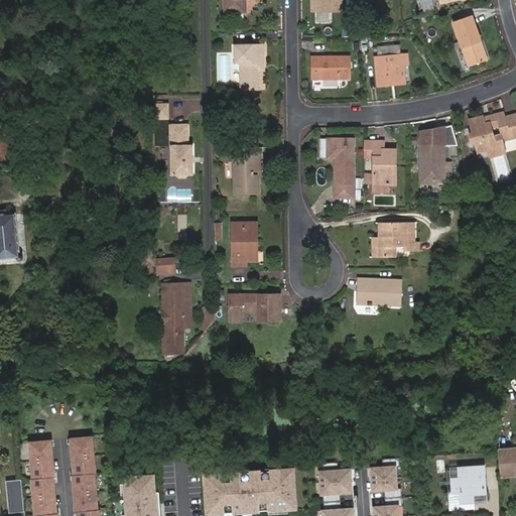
[(227,0),(227,10),(247,11),(247,0),(227,0)]
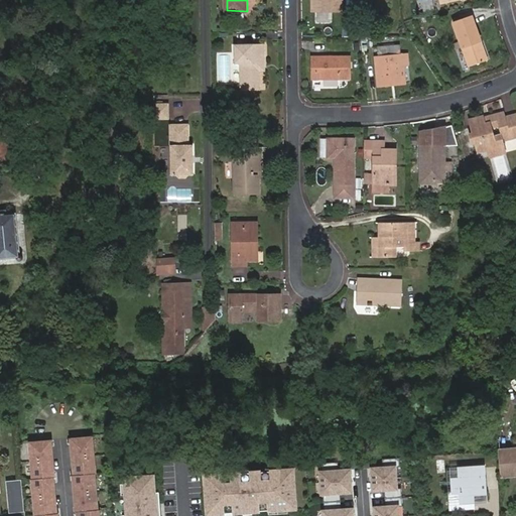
[(311,0),(312,11),(334,11),(333,0),(311,0)]
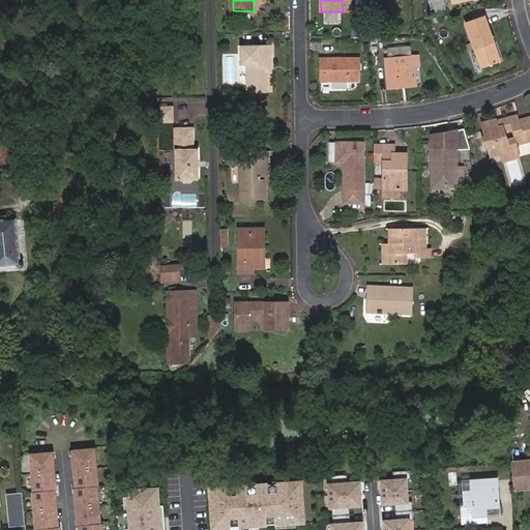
[(465,26),(480,70),(499,64),(483,20),(465,26)]
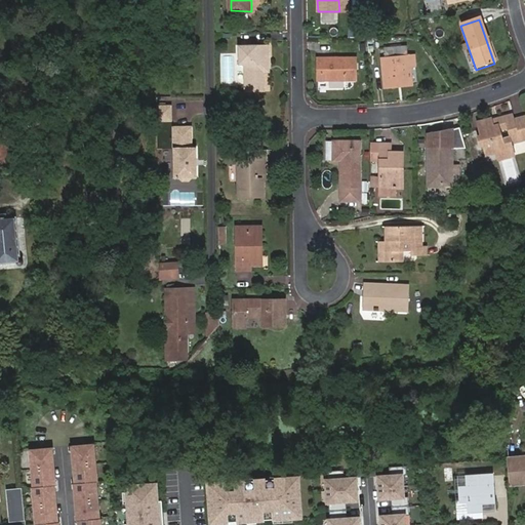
[(264,66),(269,66),(269,46),(238,46),(238,66),(243,67),(243,93),(265,93),(264,73),(264,66)]
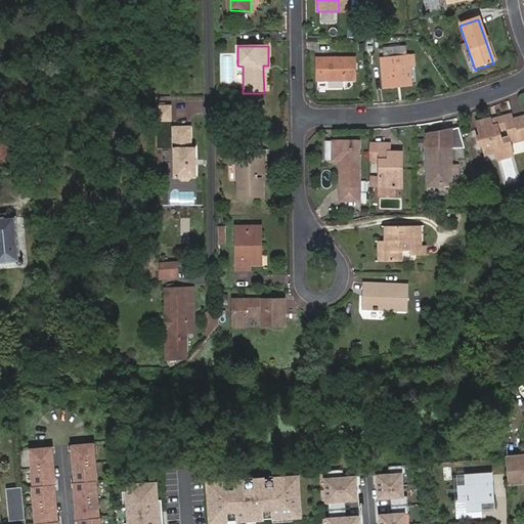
[(408,67),(408,56),(406,56),(405,47),(383,49),(384,59),(381,59),(384,88),(394,87),(394,82),(409,81),(408,67)]
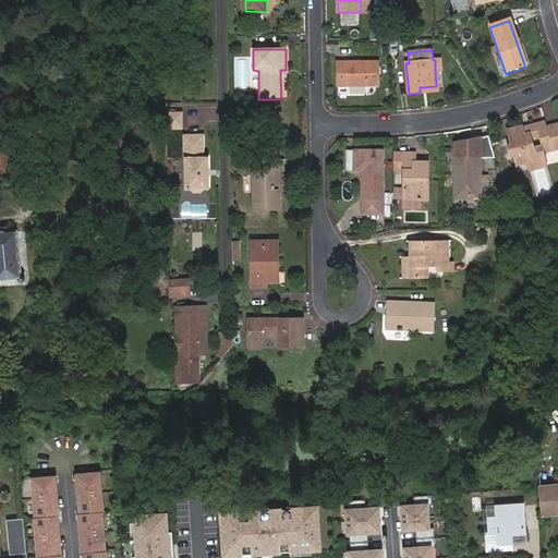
[(338,62),(338,77),(347,77),(347,85),(378,85),(377,62),(338,62)]
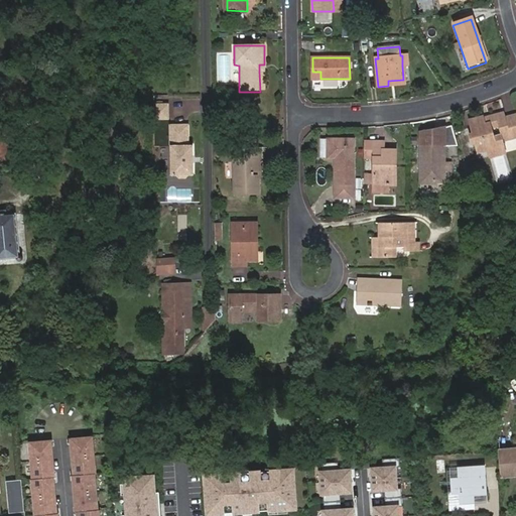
[(168,119),(168,104),(154,104),(154,119),(168,119)]
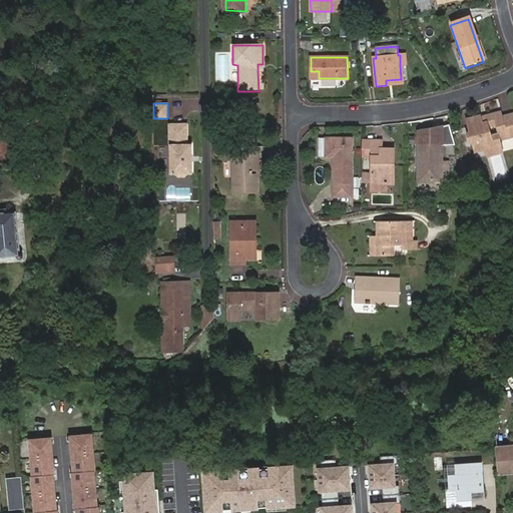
[(493,138),(487,118),(482,119),(481,113),(465,117),(474,151),(484,148),(486,155),(503,151),(500,140),(512,136),(512,110),(502,114),(501,110),(493,112),(499,136),(493,138)]
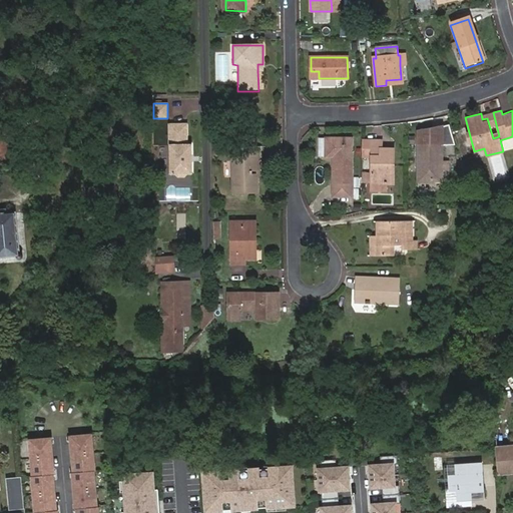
[(190,156),(192,155),(192,143),(188,143),(187,123),(169,124),(170,173),(176,173),(179,177),(185,176),(188,173),(193,173),(192,162),(190,161),(190,156)]
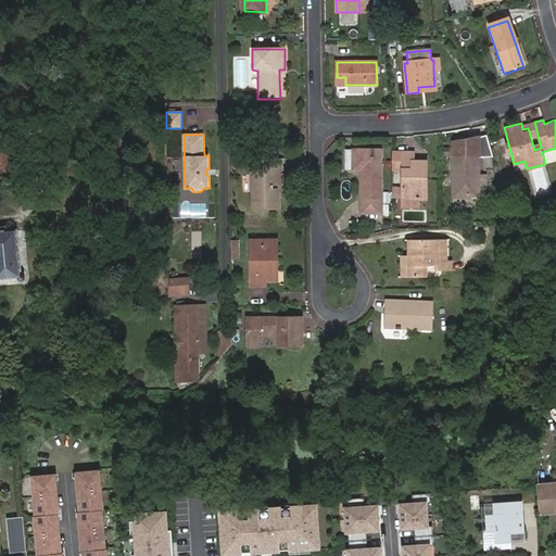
[(478,137),(480,156),(488,155),(485,136),(478,137)]
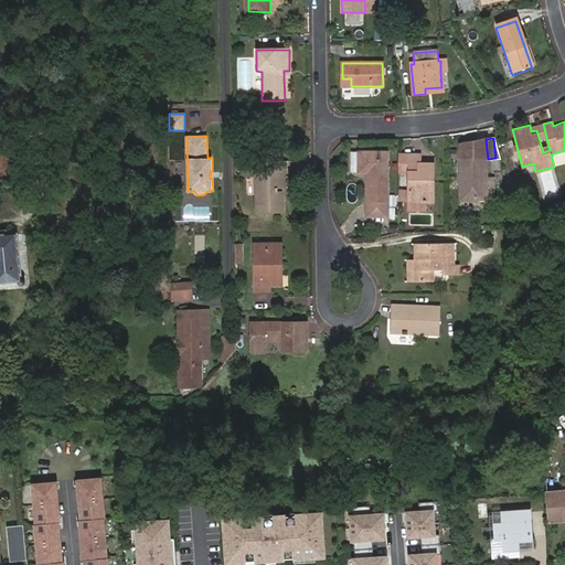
[(459,151),(460,199),(482,199),(482,180),(486,180),(486,160),(478,160),(478,151),(459,151)]
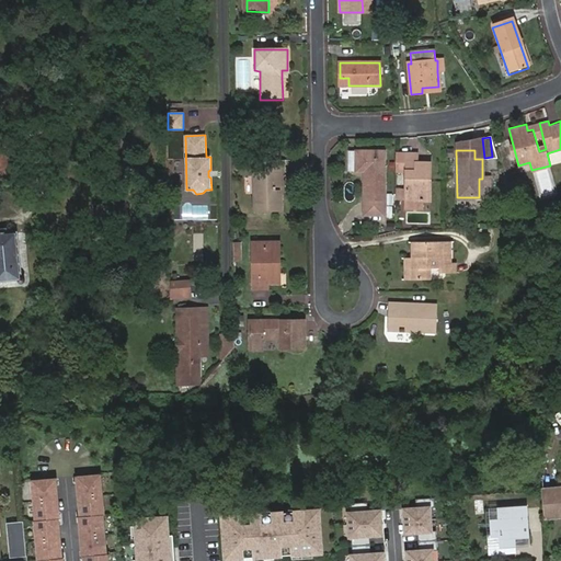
[(364,174),(364,203),(386,203),(384,152),(355,153),(356,173),(364,174)]
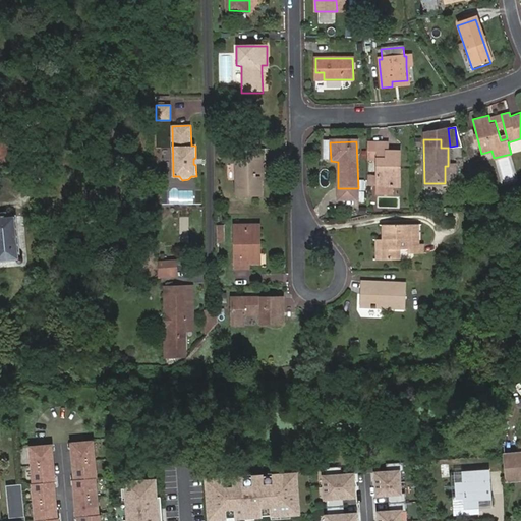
[(367,146),(367,161),(377,161),(378,188),(397,188),(397,164),(399,165),(399,154),(387,154),(387,145),(367,146)]
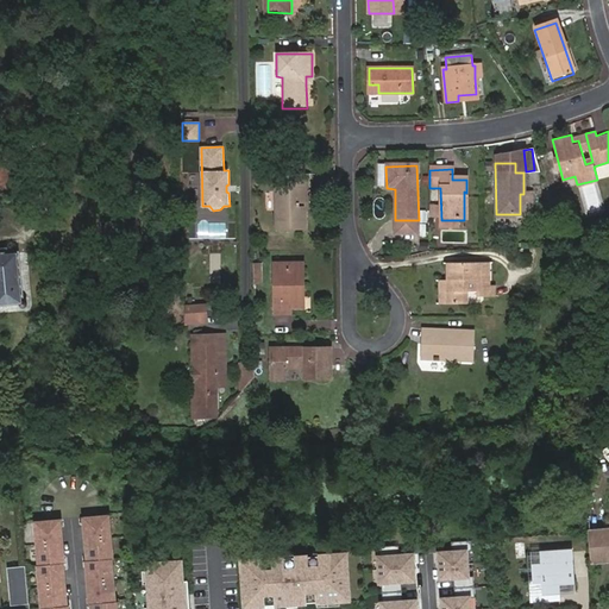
[(309,176),(303,177),(305,206),(299,206),(299,213),(305,213),(311,213),(309,176)]
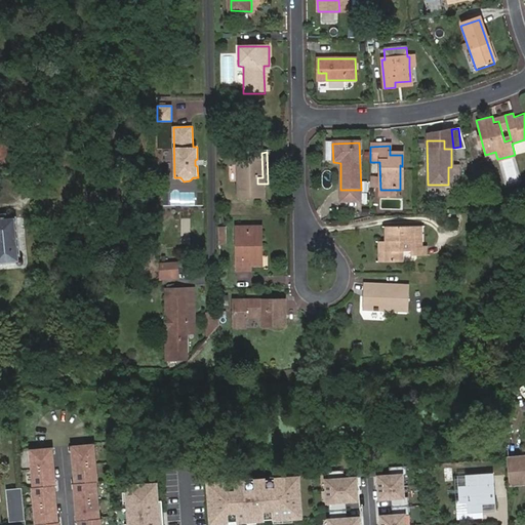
[(263,177),(261,153),(237,153),(238,201),(263,200),(263,184),(257,184),(257,177),(263,177)]
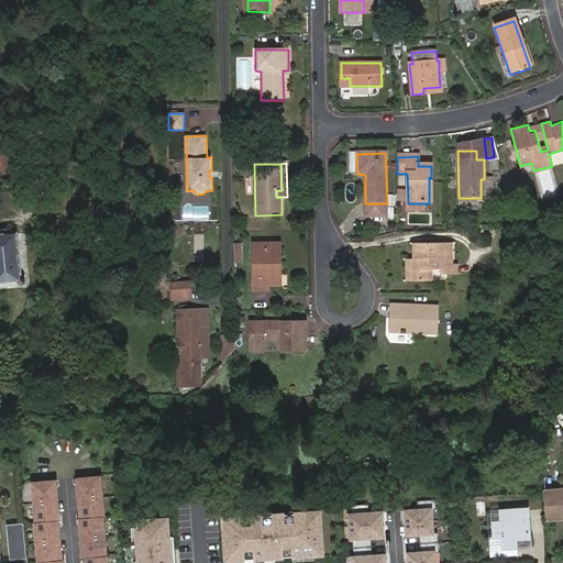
[(481,198),(459,198),(459,201),(484,201),(484,179),(481,179),(481,198)]
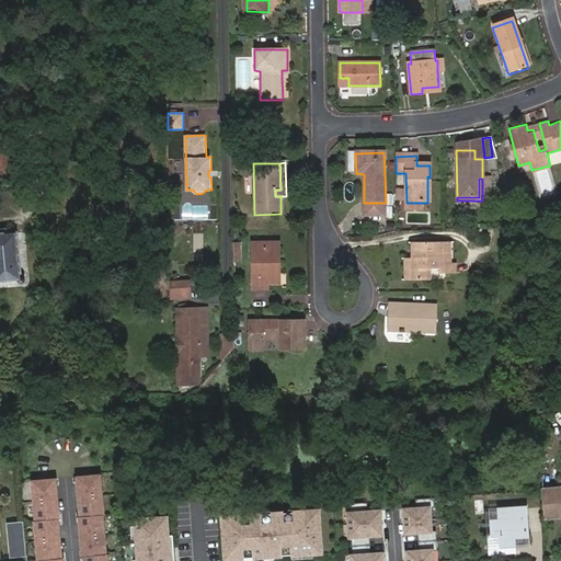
[(0,233),(0,283),(18,281),(19,283),(20,283),(22,283),(23,283),(23,282),(24,279),(24,278),(23,277),(22,276),(20,276),(16,232),(0,233)]
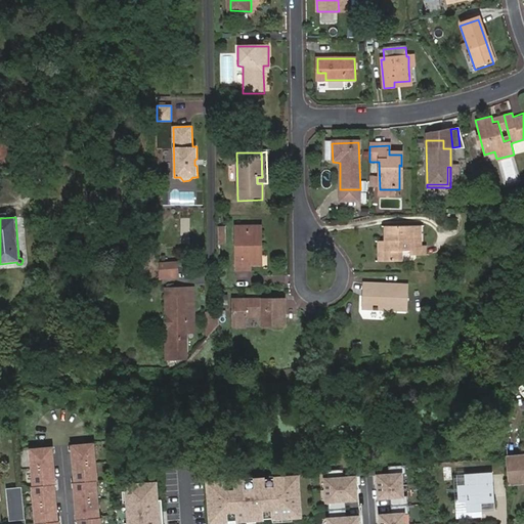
[(399,250),(402,250),(411,250),(411,255),(426,255),(426,246),(422,246),(422,226),(386,226),(386,241),(380,241),(380,261),(400,261),(399,250)]
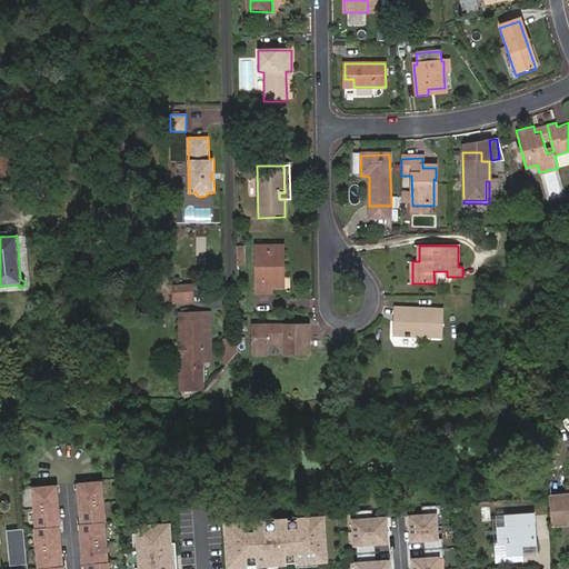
[(281,289),(280,247),(257,248),(258,295),(266,295),(266,289),(272,289),(281,289)]
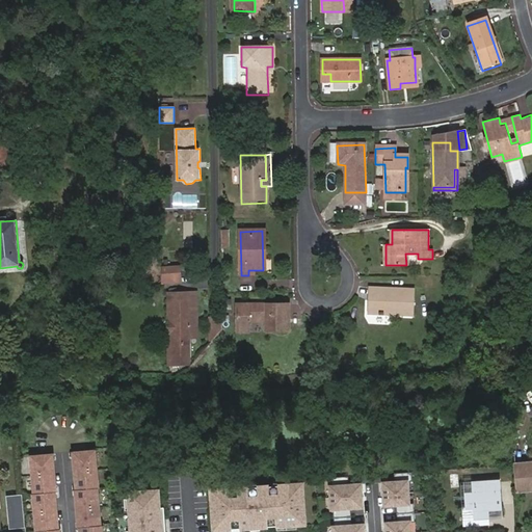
[(371,287),(370,312),(414,314),(415,289),(371,287)]
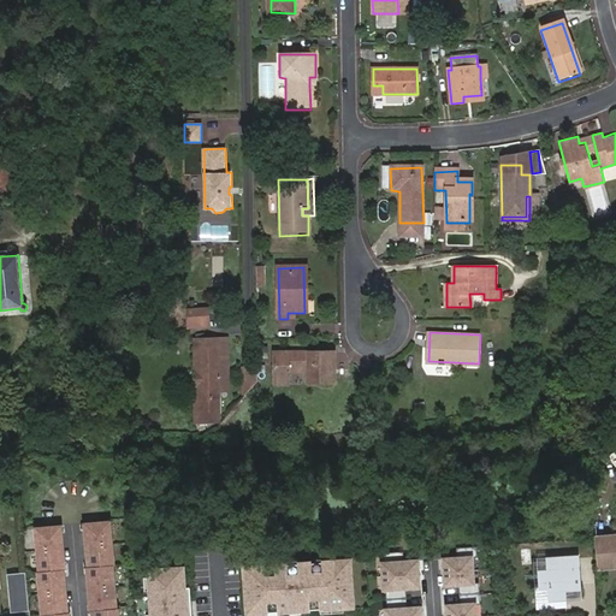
[(199,345),(218,345),(218,339),(193,341),(195,409),(200,409),(199,345)]
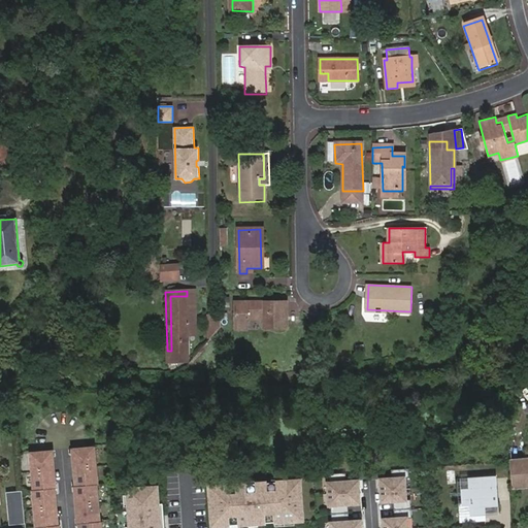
[(188,361),(187,296),(170,296),(171,351),(167,351),(167,362),(188,361)]
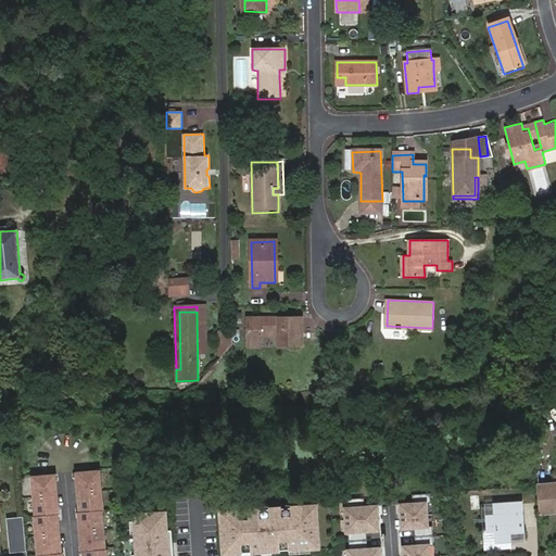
[(247,321),(248,345),(260,344),(260,338),(278,337),(278,344),(289,344),(289,349),(299,349),(299,320),(247,321)]
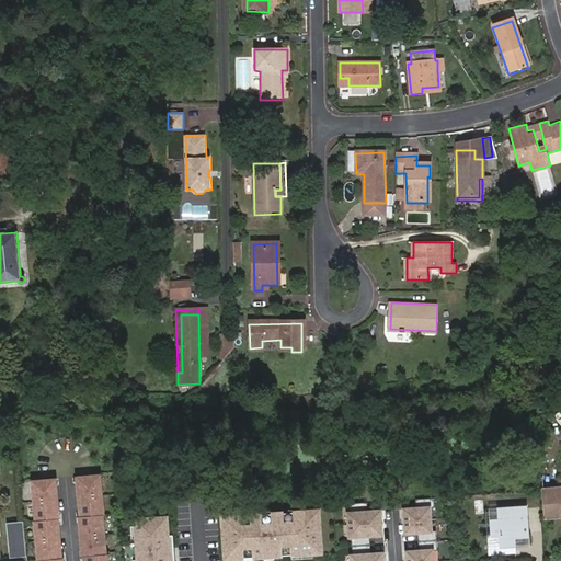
[(209,377),(230,355),(224,352),(217,350),(207,362),(209,377)]
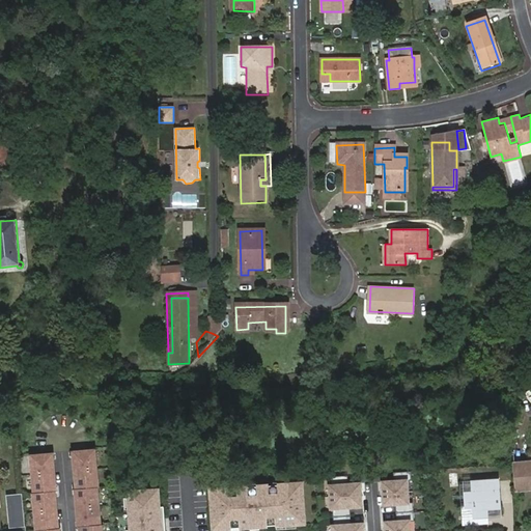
[(102,530),(102,525),(101,525),(95,449),(74,451),(77,488),(76,490),(79,527),(80,527),(80,530),(102,530)]
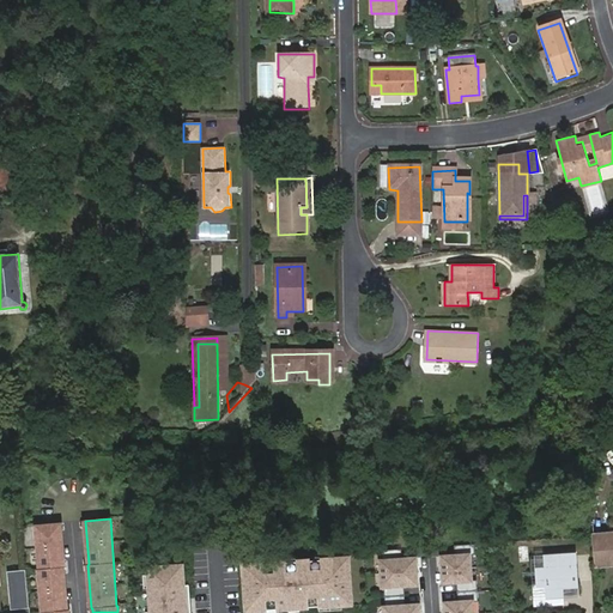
[(68,612),(70,610),(68,610),(61,523),(36,526),(42,612),(43,612),(68,612)]
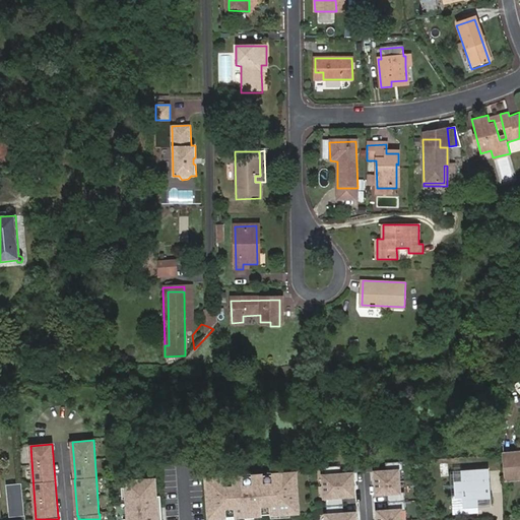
[(519,453),(506,455),(508,478),(519,477),(519,453)]
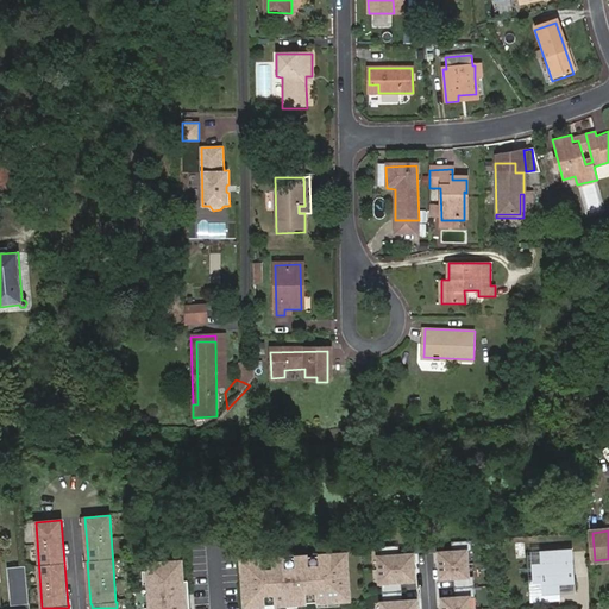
[(567,548),(539,551),(539,563),(532,564),(533,577),(527,577),(528,598),(557,595),(556,579),(571,578),(567,548)]
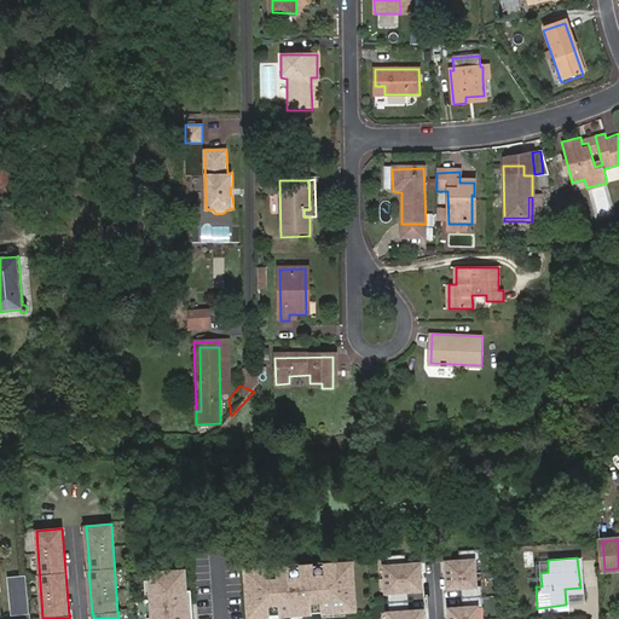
[(475,560),(446,561),(449,589),(478,586),(475,560)]
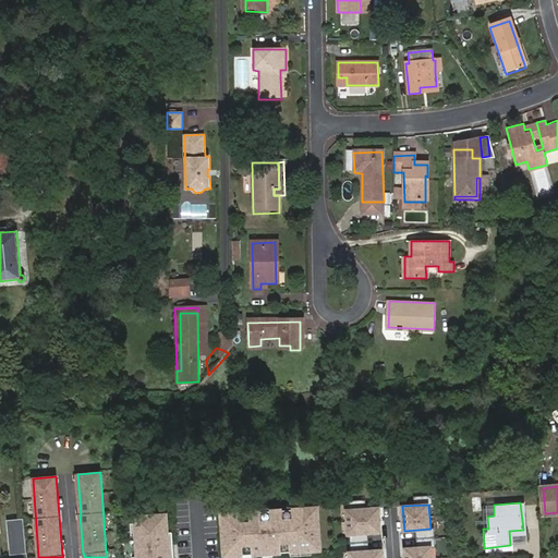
[(319,507),(222,513),(226,557),(323,550),(319,507)]
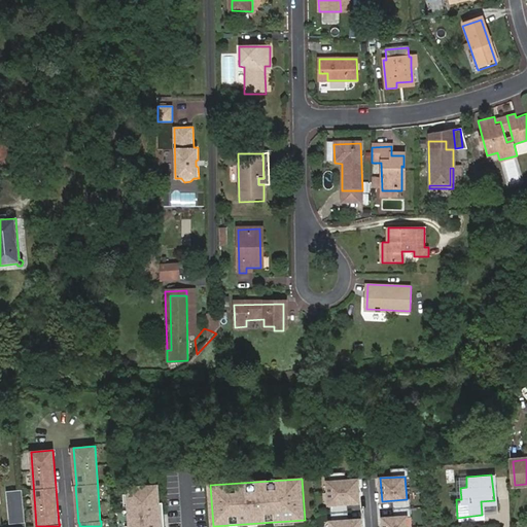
[(359,480),(327,482),(329,505),(360,502),(359,480)]
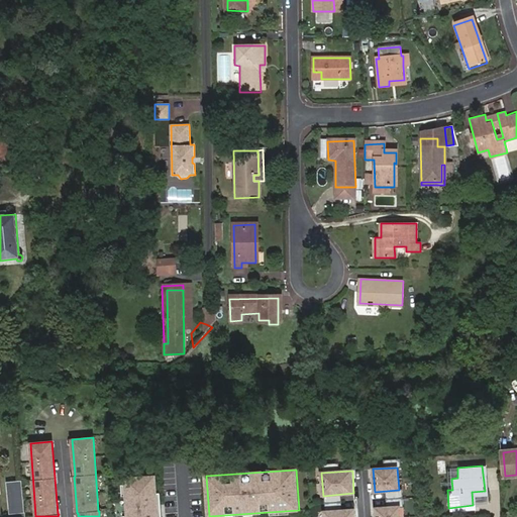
[(173,490),(181,490),(181,472),(173,472),(173,490)]
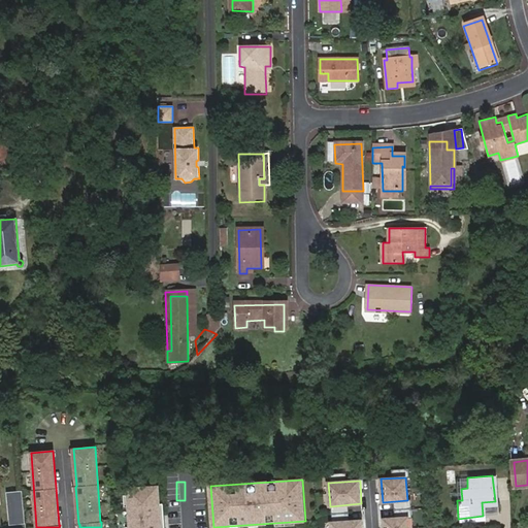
[(129,490),(131,527),(160,527),(158,488),(129,490)]
